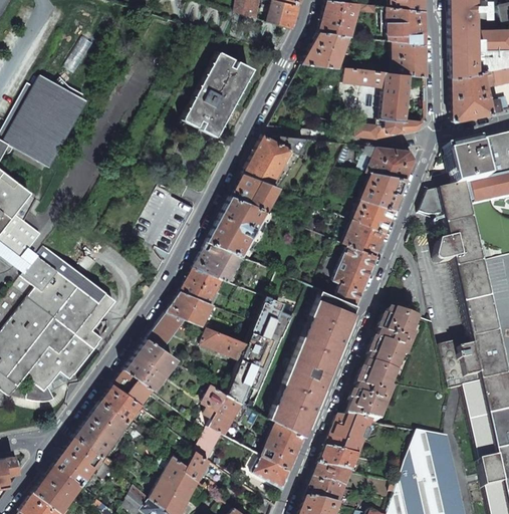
[(237,0),(236,11),(245,14),(255,17),(257,0),(237,0)]
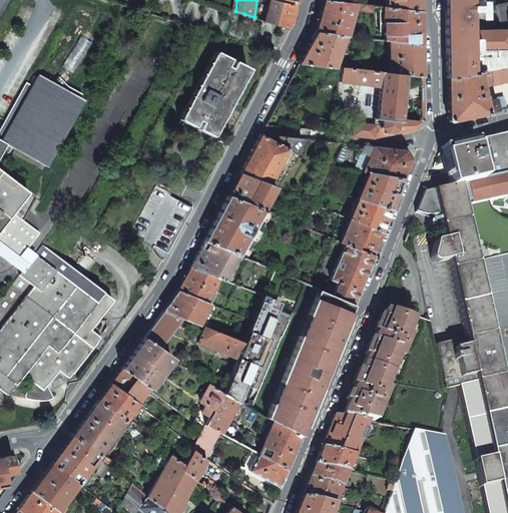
[(274,0),(269,21),(293,28),(295,23),(297,14),(300,6),(274,0)]
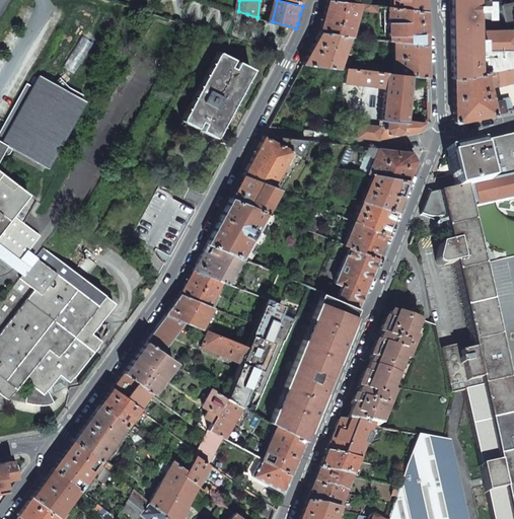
[(329,0),(326,16),(322,32),(352,35),(360,3),(348,1),(334,0),(329,0)]
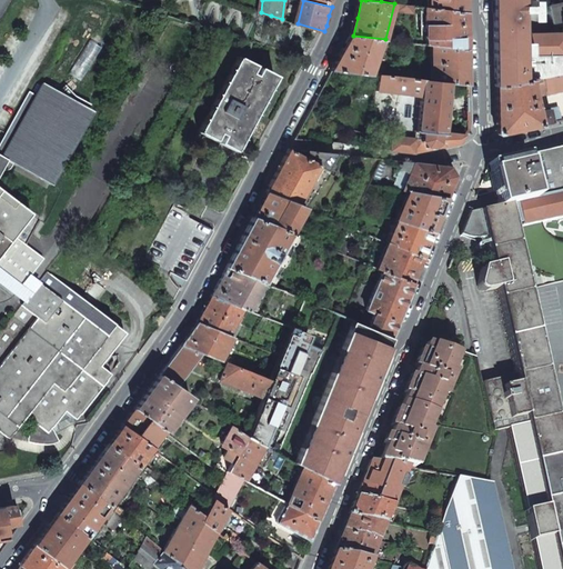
[(433,0),(433,8),(470,12),(470,0),(433,0)]
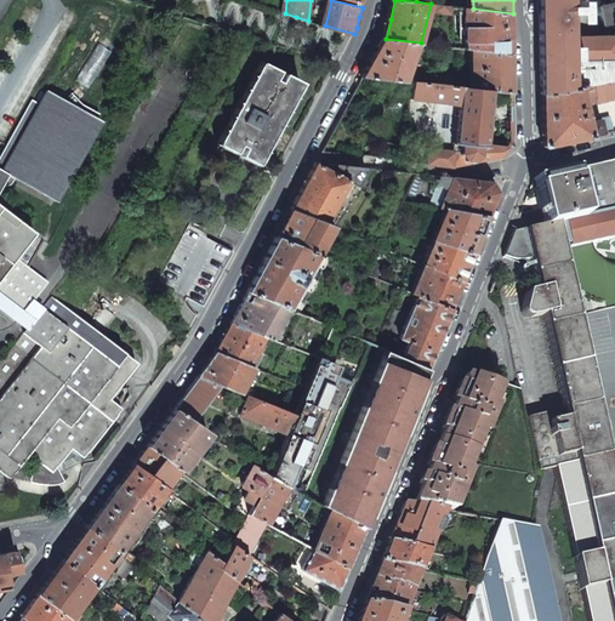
[(542,0),(546,93),(576,87),(575,63),(584,63),(582,47),(575,47),(575,36),(580,36),(580,26),(574,26),(574,13),(582,13),(582,22),(591,22),(590,1),(585,1),(574,1),(574,0),(542,0)]
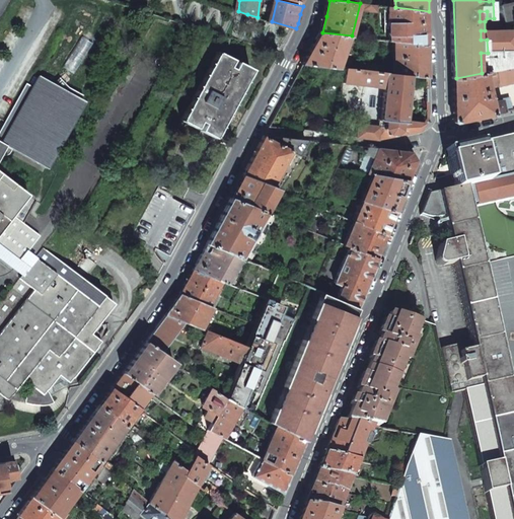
[(513,2),(504,5),(507,21),(509,21),(512,30),(513,30),(513,2)]
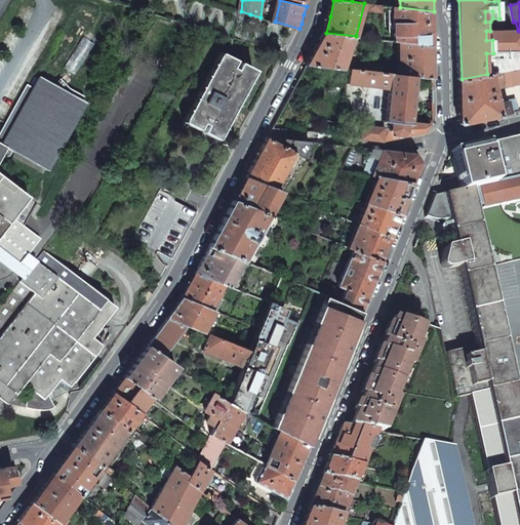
[(396,7),(397,40),(403,41),(435,45),(435,28),(434,11),(400,7),(396,7)]
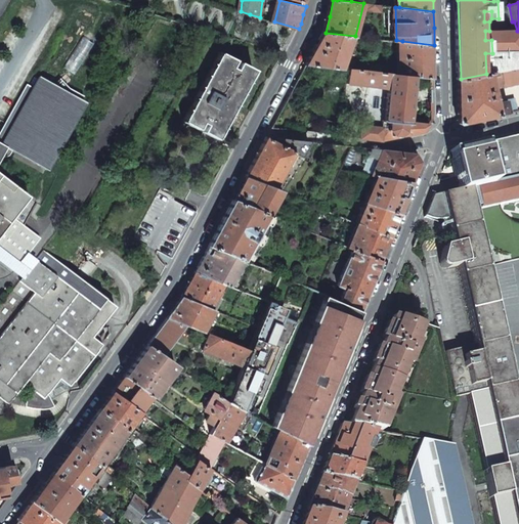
[(485,53),(486,74),(491,73),(518,67),(518,31),(517,31),(489,31),(485,31),(485,40),(491,40),(492,53),(485,53)]
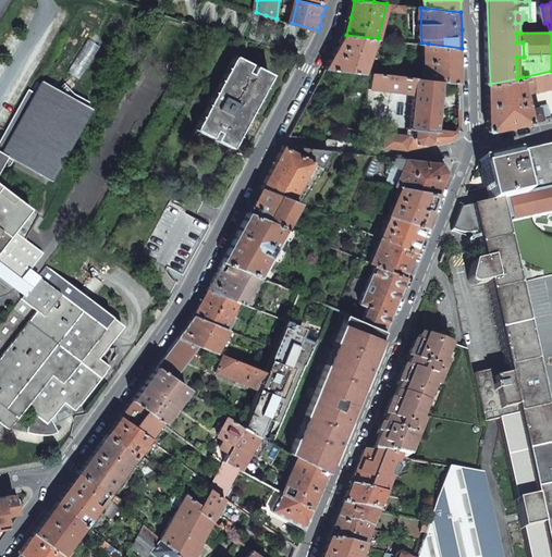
[(338,51),(328,69),(366,73),(378,38),(346,35),(338,51)]
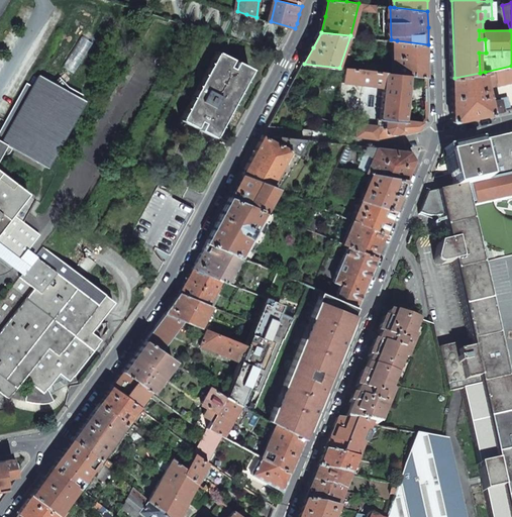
[(397,40),(397,74),(411,75),(429,77),(429,61),(428,44),(397,40)]
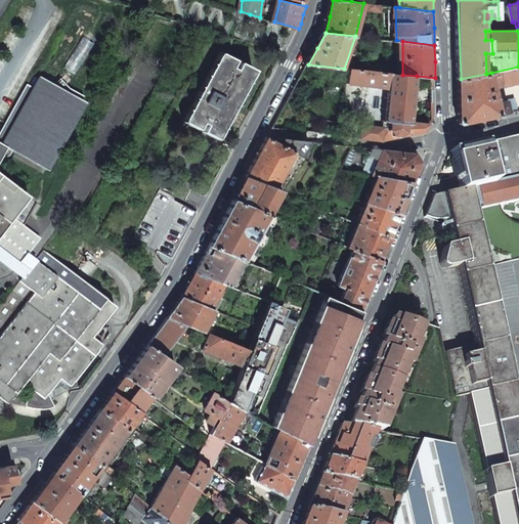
[(243,61),(239,69),(235,67),(240,59),(224,52),(187,122),(192,125),(189,132),(204,140),(208,132),(220,139),(257,70),(243,61)]
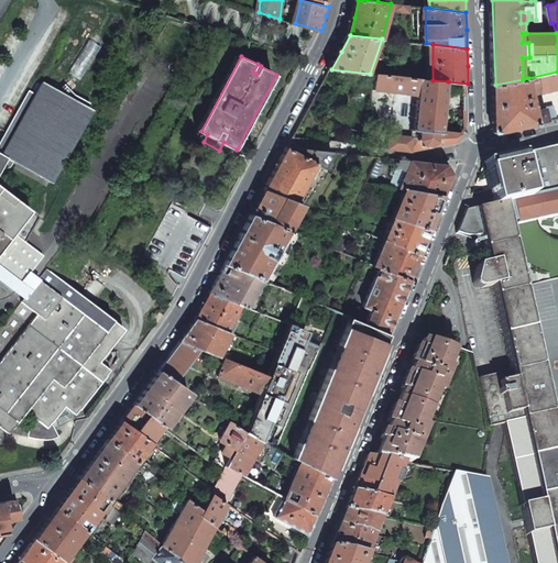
[(533,96),(557,90),(557,72),(528,78),(533,96)]
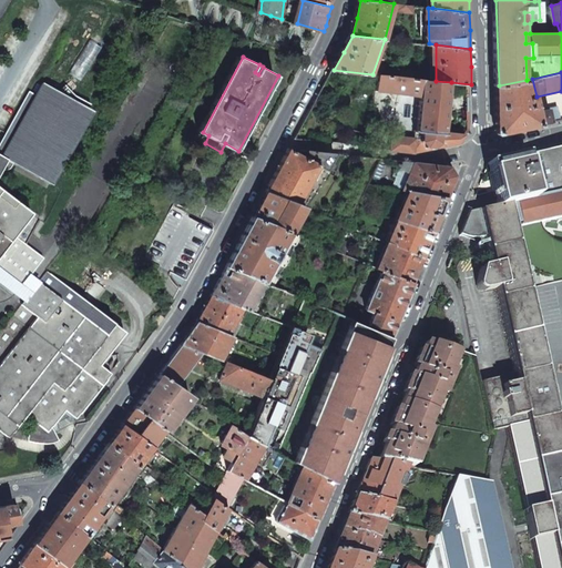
[(382,75),(381,91),(416,94),(416,103),(415,104),(417,104),(422,104),(425,80),(382,75)]
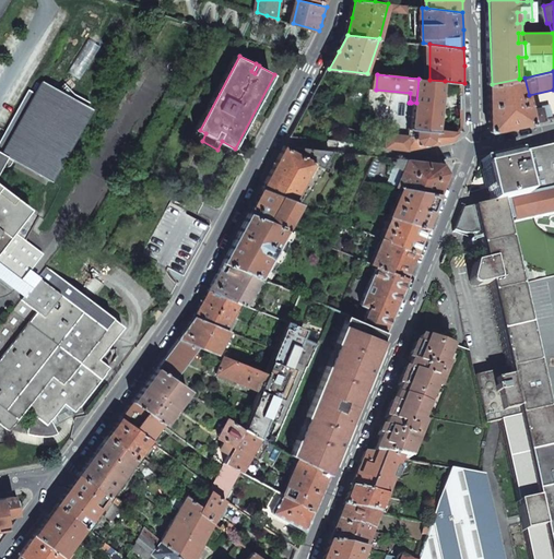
[(529,95),(525,78),(519,79),(492,84),(492,106),(493,131),(494,132),(515,128),(534,123),(532,111),(529,95)]
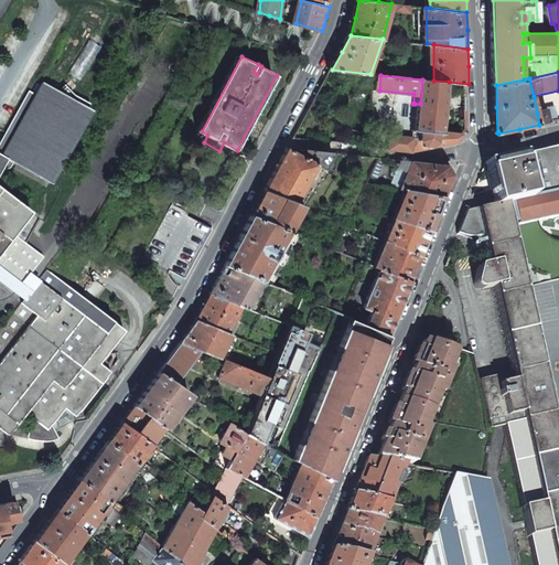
[(418,129),(418,130),(422,130),(422,140),(426,145),(433,146),(439,141),(440,132),(443,132),(444,131),(445,108),(449,82),(433,81),(422,80),(420,104),(418,129)]
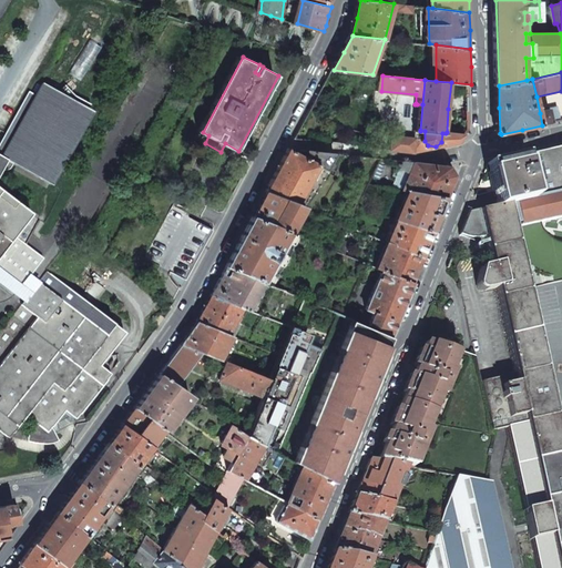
[(0,179),(6,169),(9,170),(10,170),(14,169),(17,168),(19,163),(55,184),(96,111),(92,109),(94,103),(80,95),(71,87),(64,93),(62,92),(47,82),(40,94),(33,91),(10,133),(12,134),(9,141),(7,139),(0,150),(0,179)]
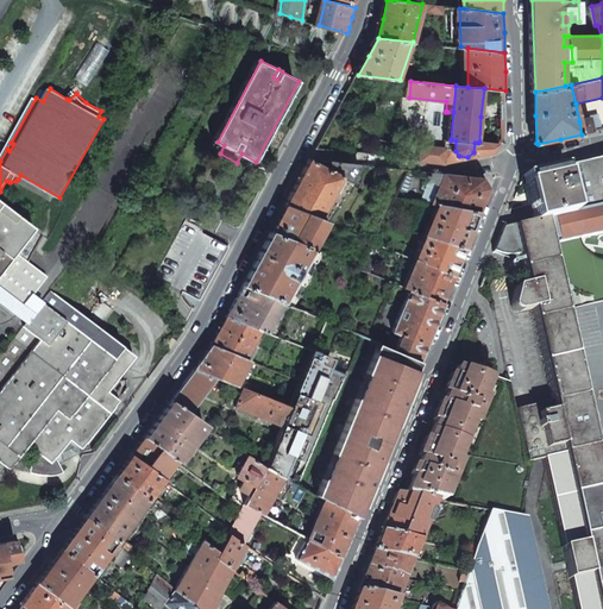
[(484,88),(481,117),(489,117),(507,118),(506,90),(484,88)]
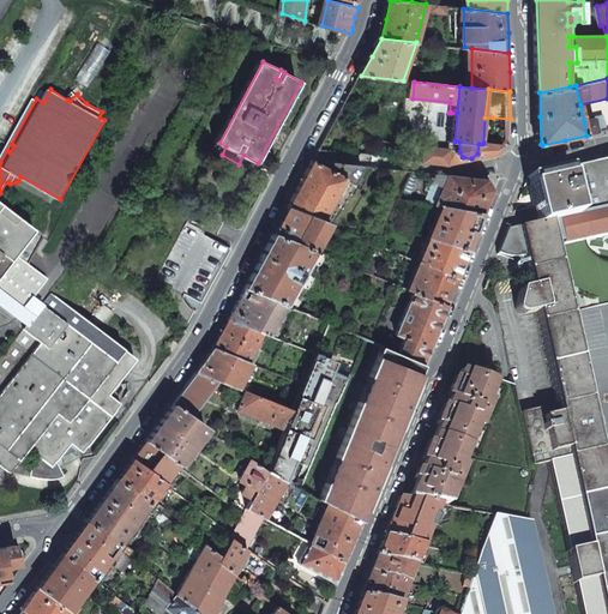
[(410,98),(409,107),(410,107),(450,112),(450,102),(413,98),(410,98)]
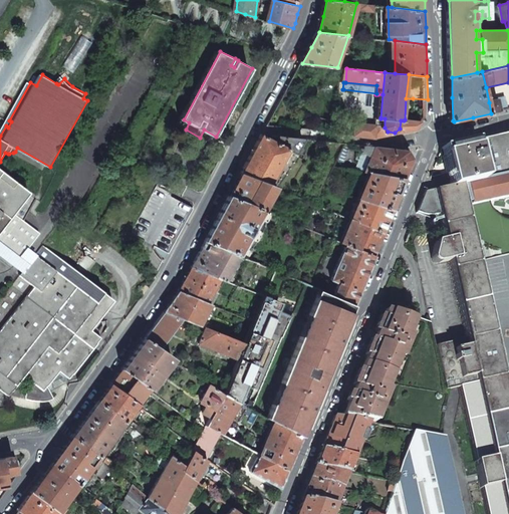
[(375,112),(374,124),(377,125),(378,119),(377,119),(377,117),(380,117),(383,94),(377,94),(375,112)]
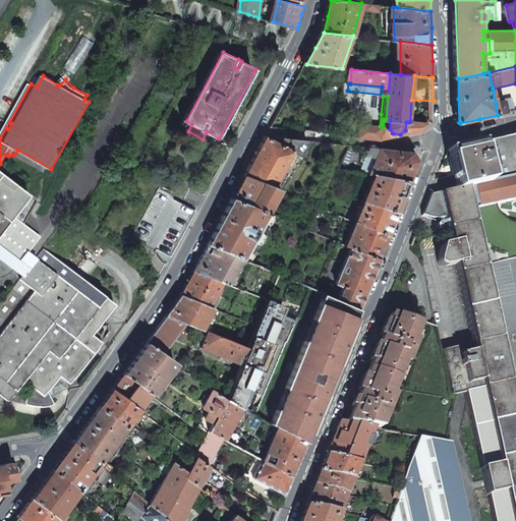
[(498,115),(511,112),(515,111),(515,98),(508,100),(508,101),(496,104),(498,115)]
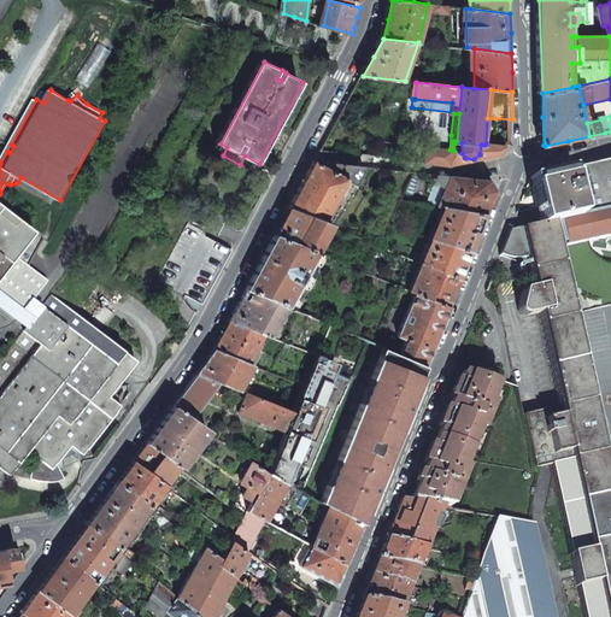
[(487,118),(486,144),(492,145),(495,118),(487,118)]
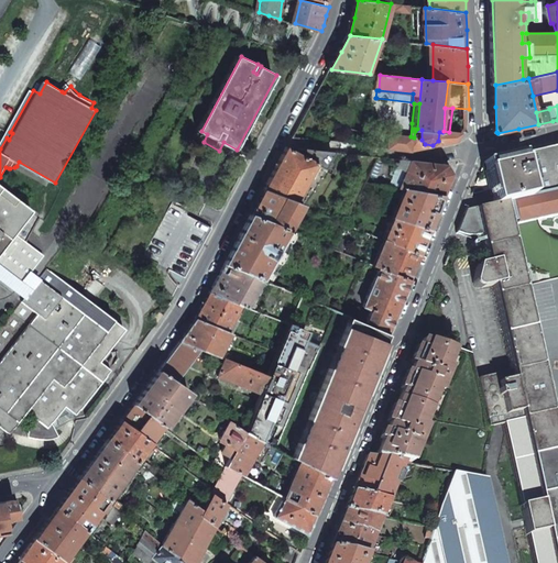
[(394,135),(392,148),(414,151),(459,142),(465,133),(449,132),(444,131),(442,132),(439,132),(438,141),(433,145),(425,144),(422,140),(422,130),(417,130),(417,129),(414,129),(414,131),(415,131),(414,138),(411,136),(412,123),(402,122),(400,135),(394,135)]
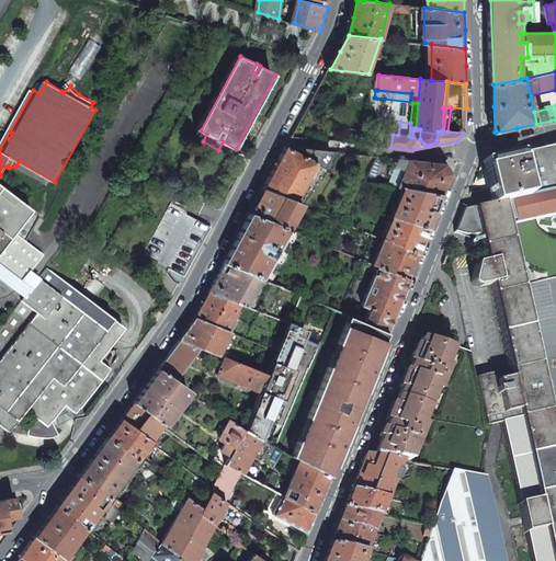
[(326,169),(335,151),(290,146),(288,147),(319,162),(317,164),(326,169)]
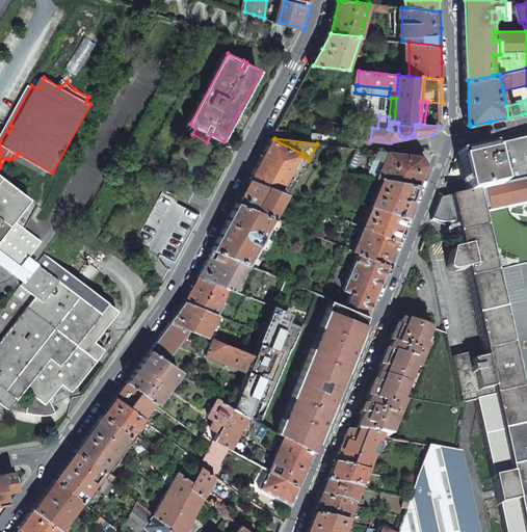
[(300,156),(302,154),(273,139),(253,180),(282,191),(300,156)]
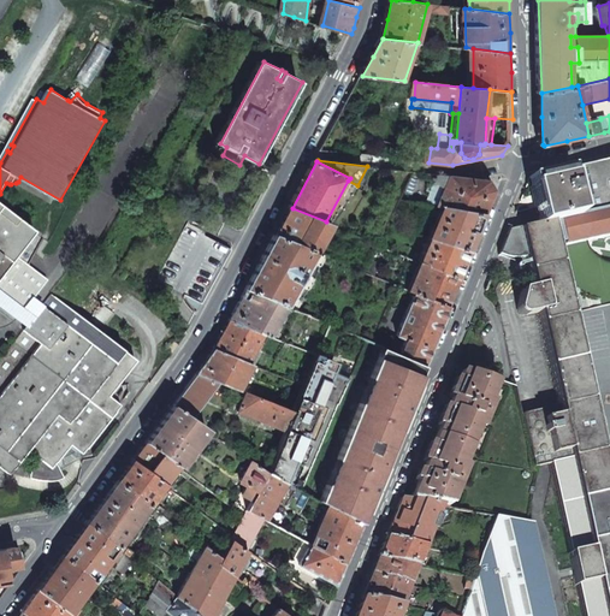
[(609,161),(584,167),(573,170),(584,215),(609,209),(609,161)]
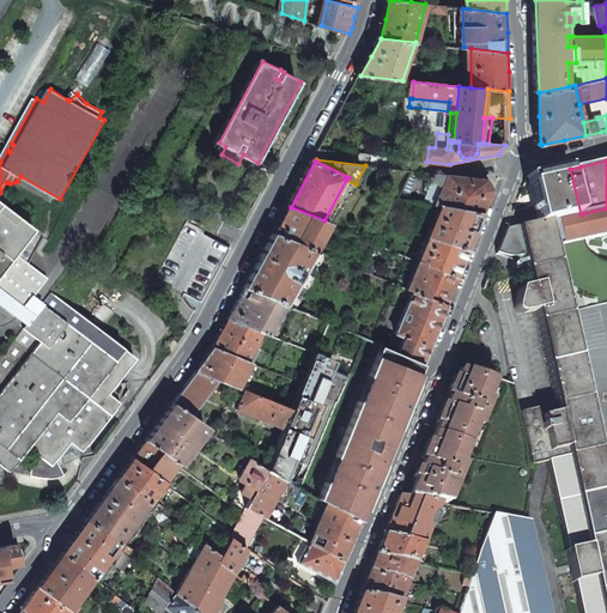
[(581,214),(570,169),(532,177),(542,223),(553,220),(562,218),(581,214)]
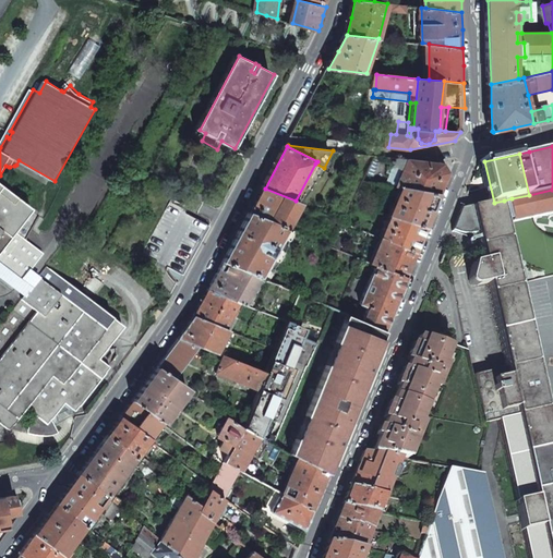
[(239,156),(235,165),(244,170),(249,161),(239,156)]
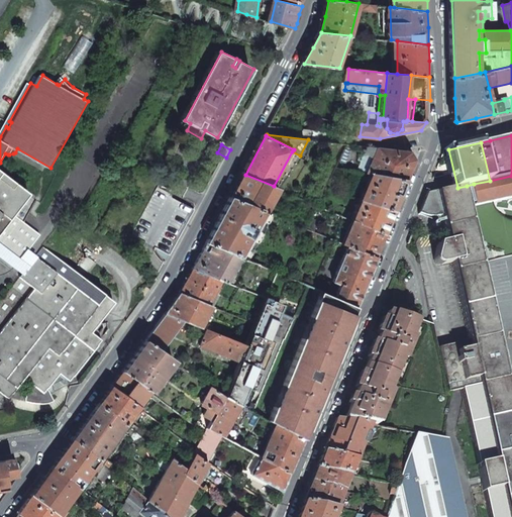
[(376,157),(380,147),(371,146),(368,153),(376,157)]
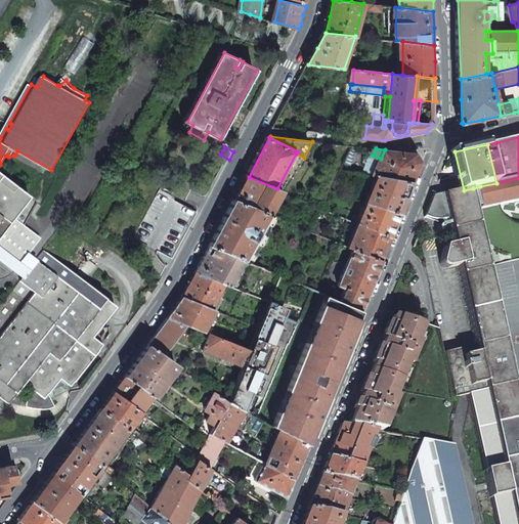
[(422,165),(423,162),(419,154),(412,153),(385,149),(381,159),(375,175),(379,176),(415,182),(422,165)]
